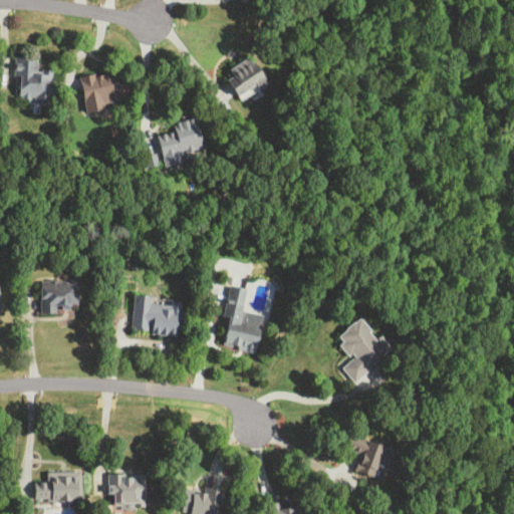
[(226,70),(241,96),(268,82),(254,55),(226,70)]
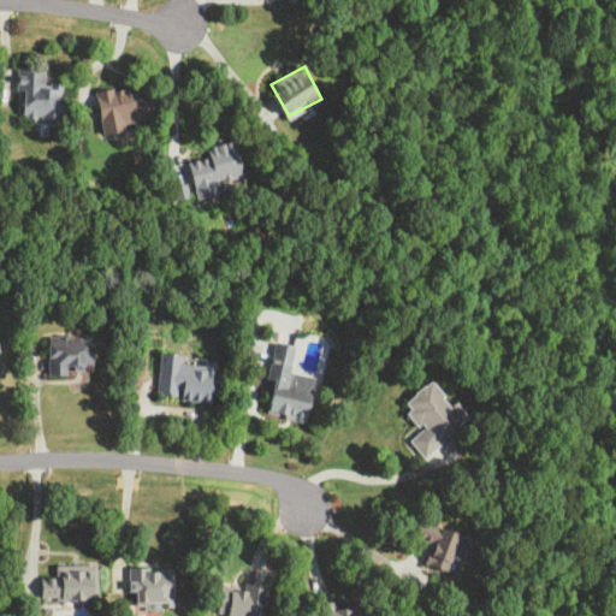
[(63,125),(64,82),(45,82),(46,70),(17,69),(16,90),(24,90),(23,117),(48,118),(48,125),(63,125)]
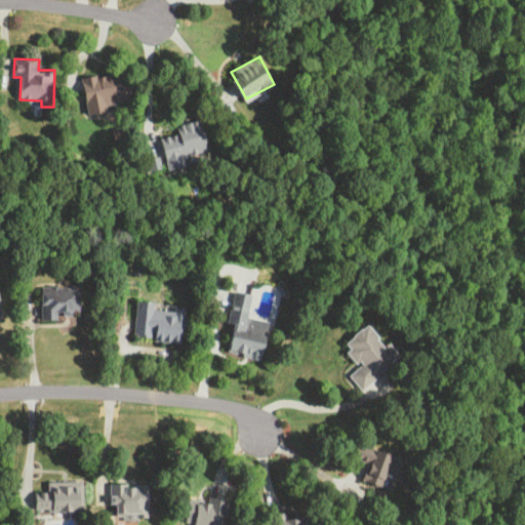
[(86,110),(131,106),(128,73),(82,77),(86,110)]
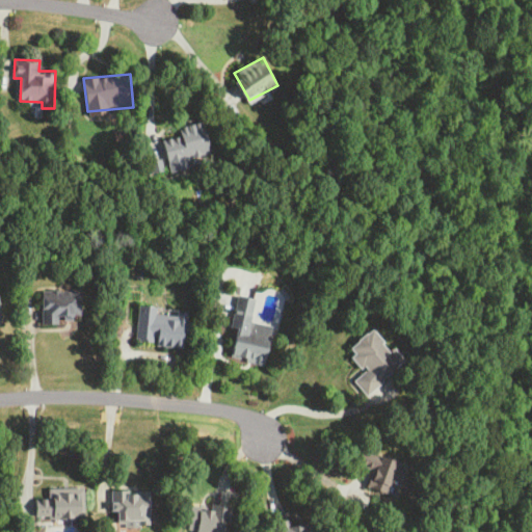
[(169,173),(188,169),(186,158),(211,154),(204,122),(179,127),(181,135),(163,139),(169,173)]
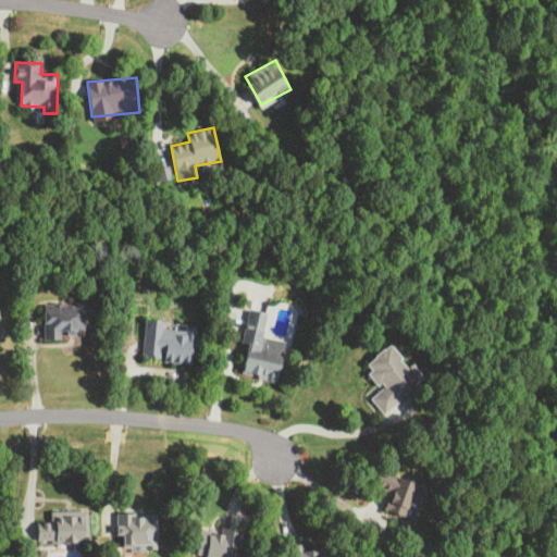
[(42,304),(42,336),(84,336),(84,304),(42,304)]
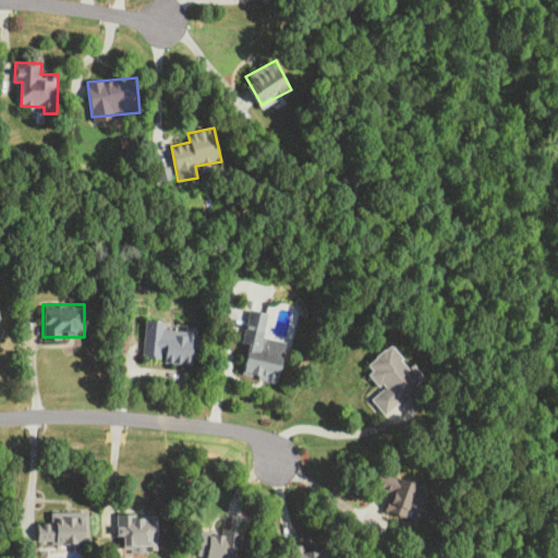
[(286,342),(263,338),(267,314),(249,311),(238,375),(279,383),(286,342)]
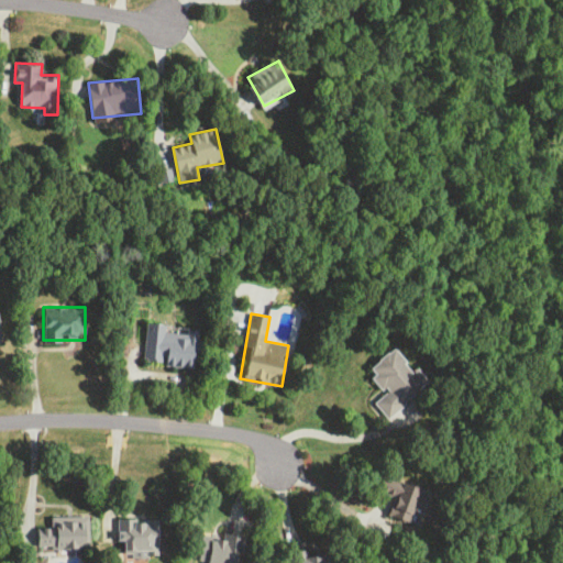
[(195,367),(198,329),(145,324),(142,363),(195,367)]
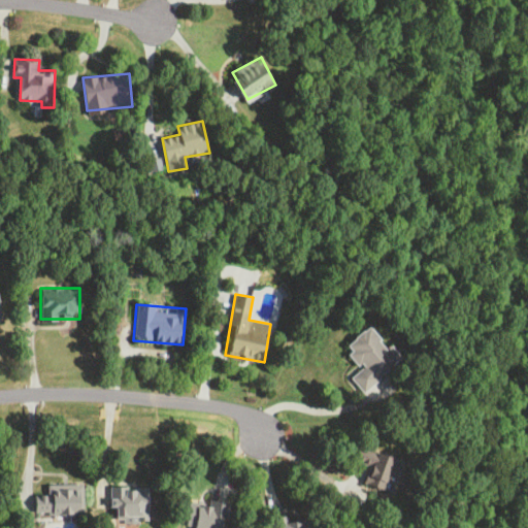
[(350,377),(363,392),(399,359),(369,325),(344,349),(361,367),(350,377)]
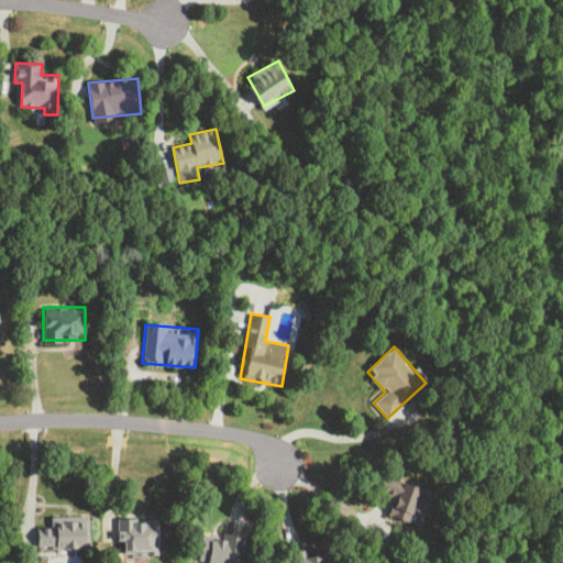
[(394,497),(387,516),(411,523),(418,500),(427,504),(431,490),(383,476),(378,493),(394,497)]
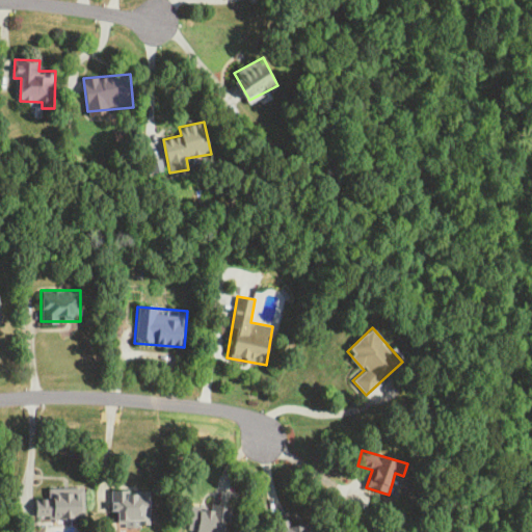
[(83,487),(47,487),(47,499),(34,499),(34,520),(83,520),(83,487)]
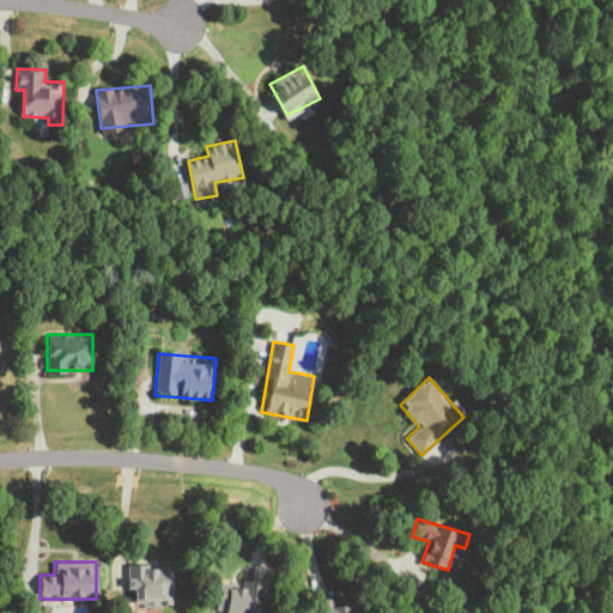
[(128,565),(128,605),(171,605),(171,565),(128,565)]
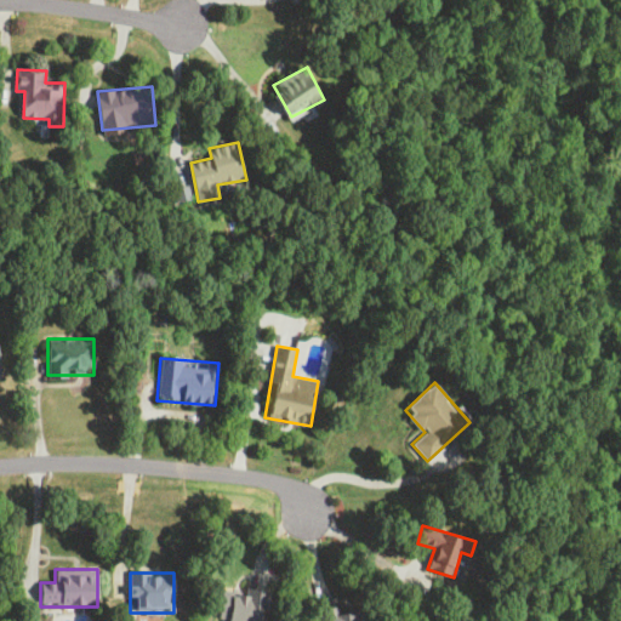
[(218,588),(217,620),(265,620),(267,590),(218,588)]
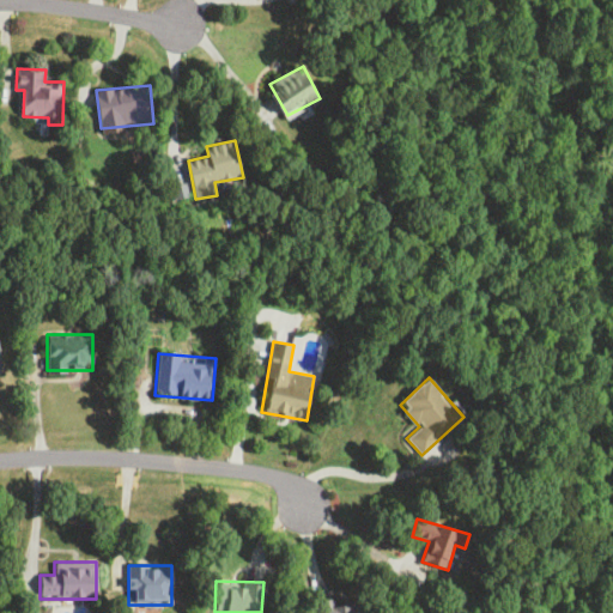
[(362,612),(360,604),(334,607),(333,599),(316,601),(316,612),(362,612)]
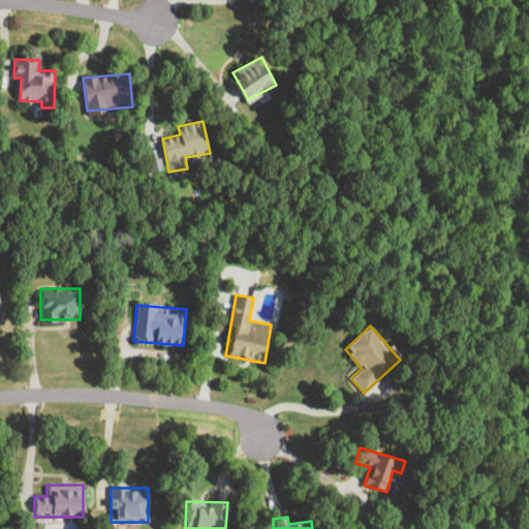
All buildings are outlined.
